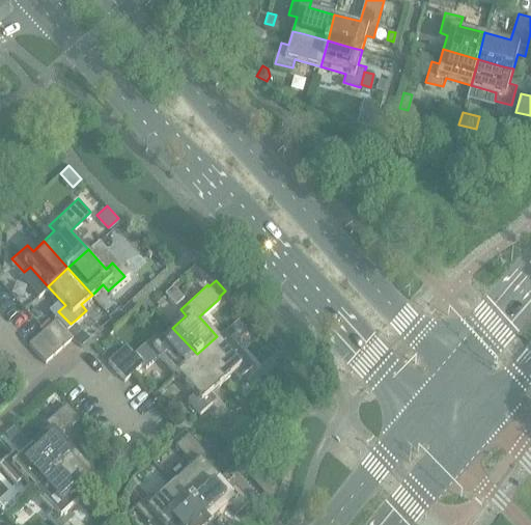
[(175,302),(184,294),(173,282),(165,289),(175,302)]
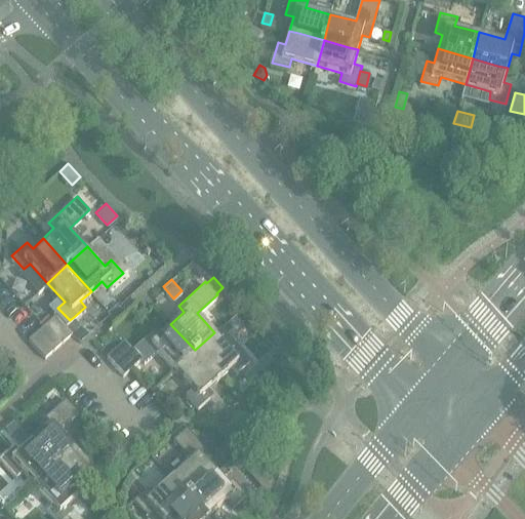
[(63,338),(72,330),(66,324),(55,313),(47,321),(63,338)]
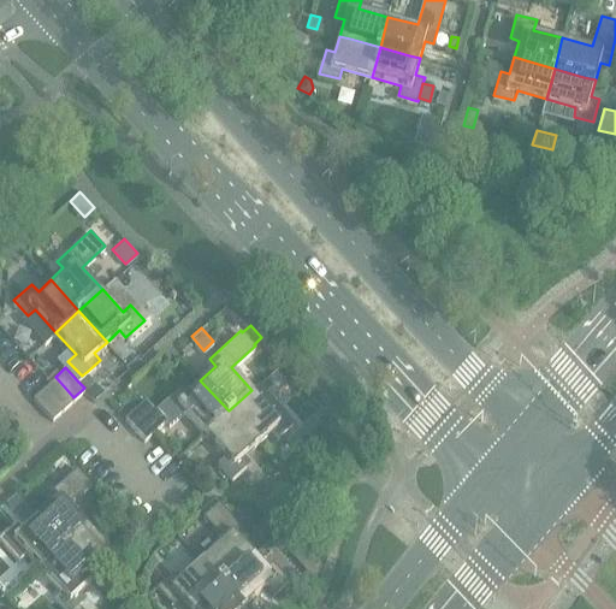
[(82,376),(77,380),(84,388),(95,378),(88,371),(82,376)]
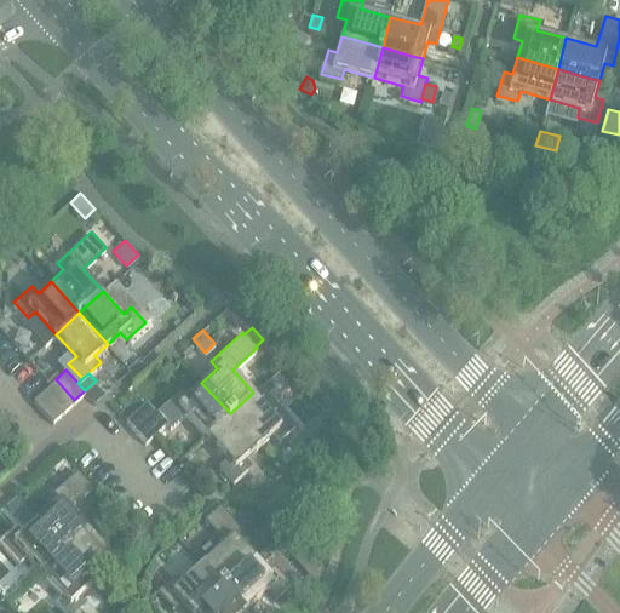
[(64,410),(74,400),(56,379),(53,382),(45,389),(64,410)]
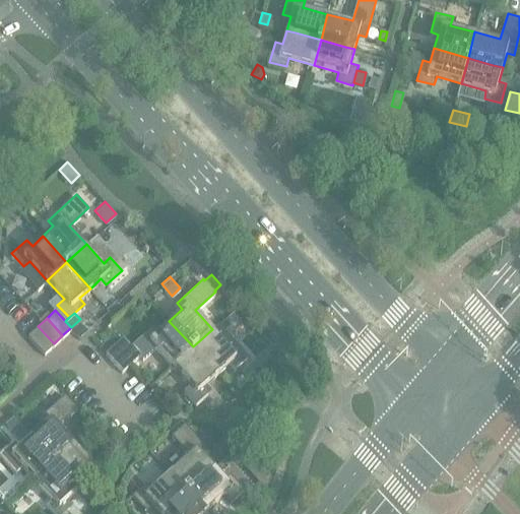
[(173,365),(193,346),(169,321),(156,332),(150,326),(137,338),(149,351),(155,345),(173,365)]
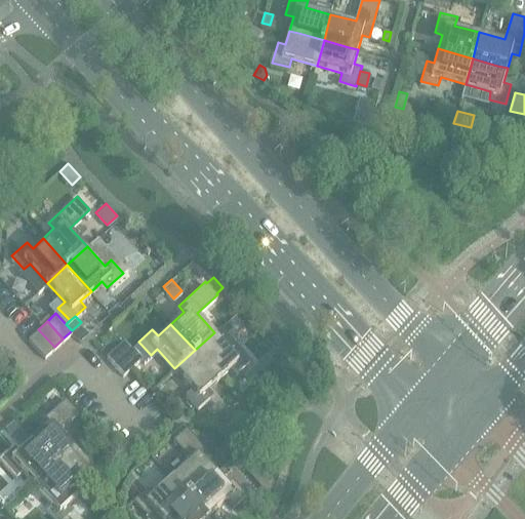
[(45,355),(54,347),(38,329),(29,337),(45,355)]
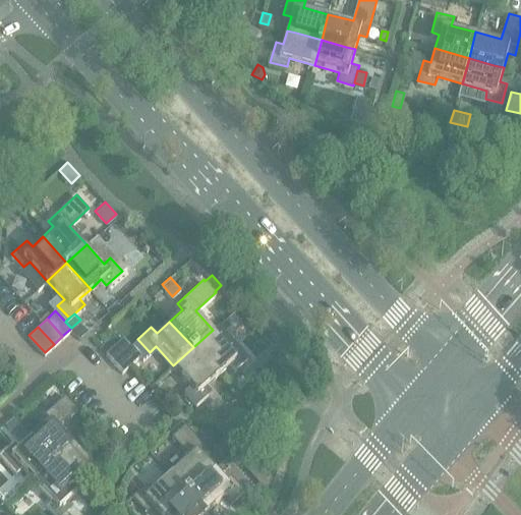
[(230,349),(213,331),(213,330),(193,347),(217,374),(227,363),(233,369),(248,355),(236,343),(230,349)]
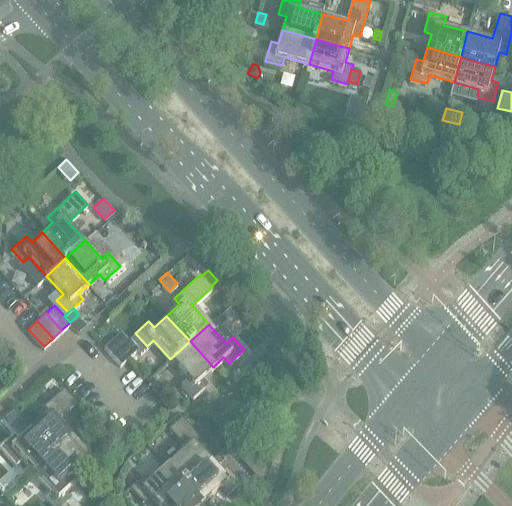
[(112,355),(129,339),(121,330),(104,346),(112,355)]
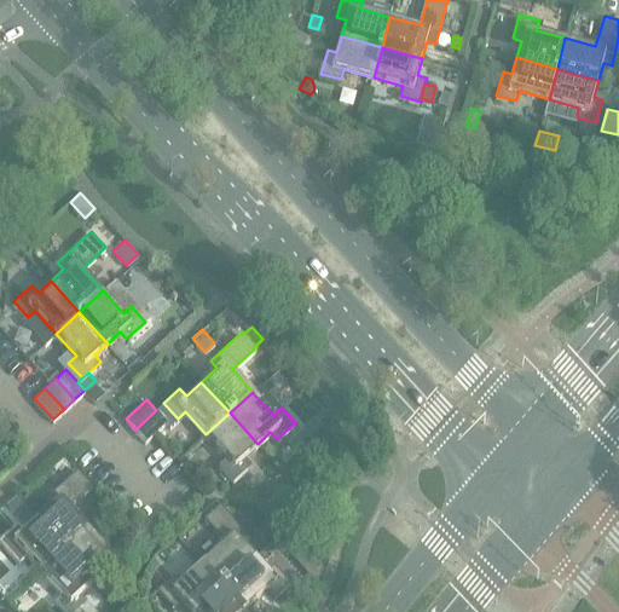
[(145,439),(166,420),(156,410),(136,429),(145,439)]
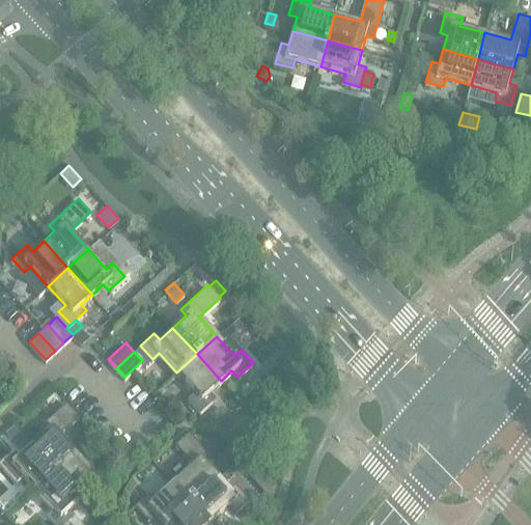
[(210,390),(221,381),(197,354),(176,372),(194,391),(188,397),(199,411),(215,396),(210,390)]
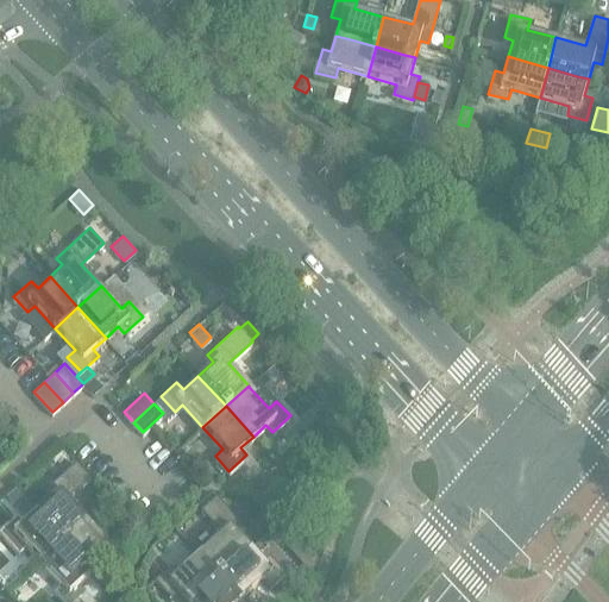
[(297,419),(289,426),(299,437),(307,430),(297,419)]
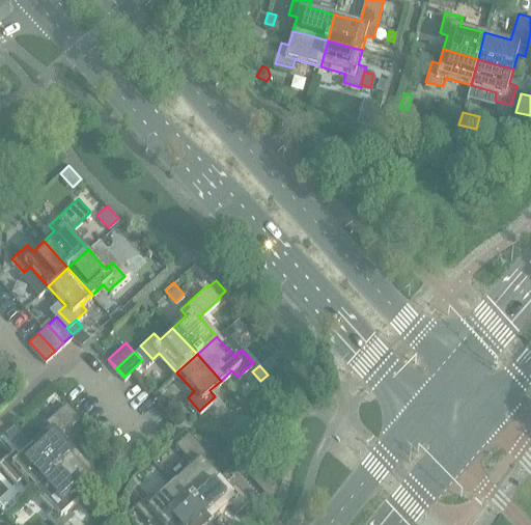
[(58,433),(78,415),(66,402),(36,427),(43,434),(31,444),(56,471),(76,452),(58,433)]
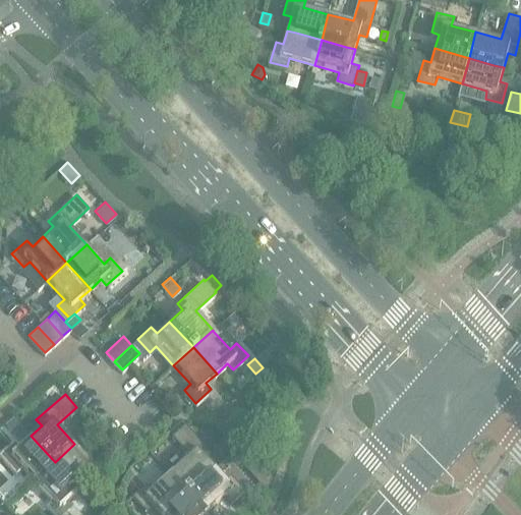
[(13,415),(5,422),(11,431),(19,422),(13,415)]
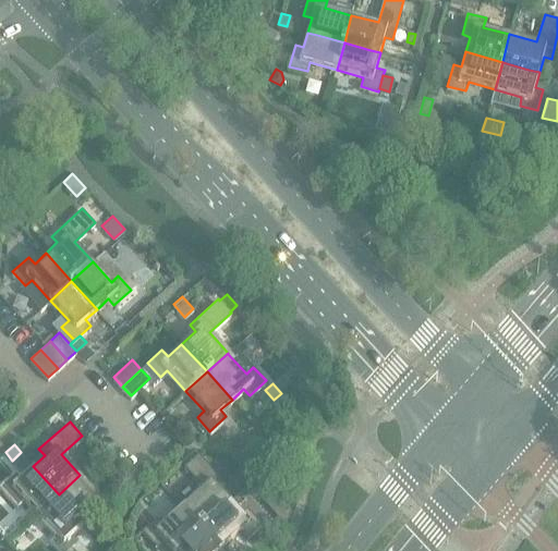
[(219,489),(226,484),(198,453),(184,465),(203,486),(182,504),(202,525),(229,500),(219,489)]
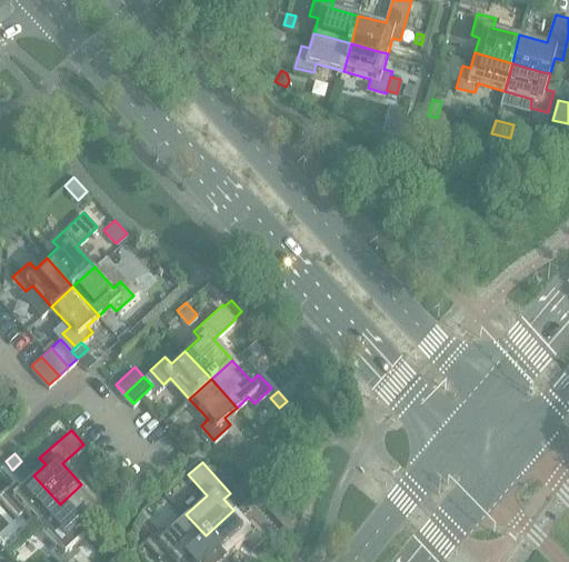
[(38,523),(60,504),(33,475),(22,485),(17,480),(0,493),(0,494),(12,509),(20,502),(38,523)]
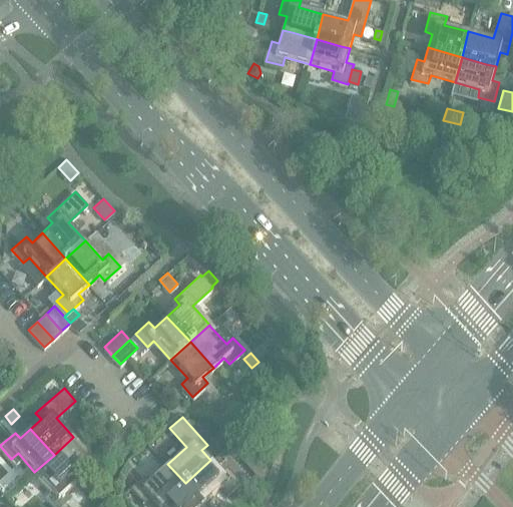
[(90,456),(73,437),(54,455),(77,480),(88,471),(93,477),(108,463),(96,450),(90,456)]
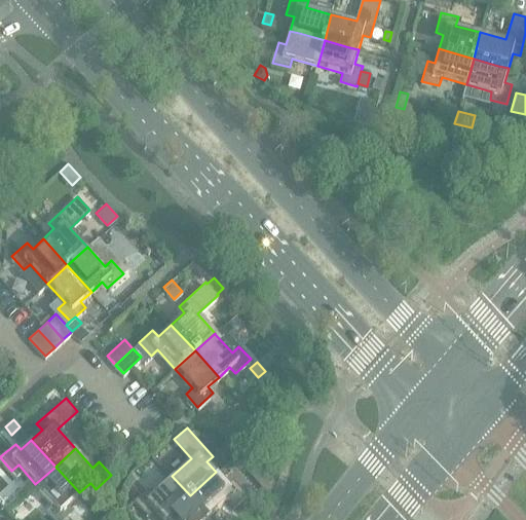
[(274,479),(262,466),(251,475),(268,492),(274,479)]
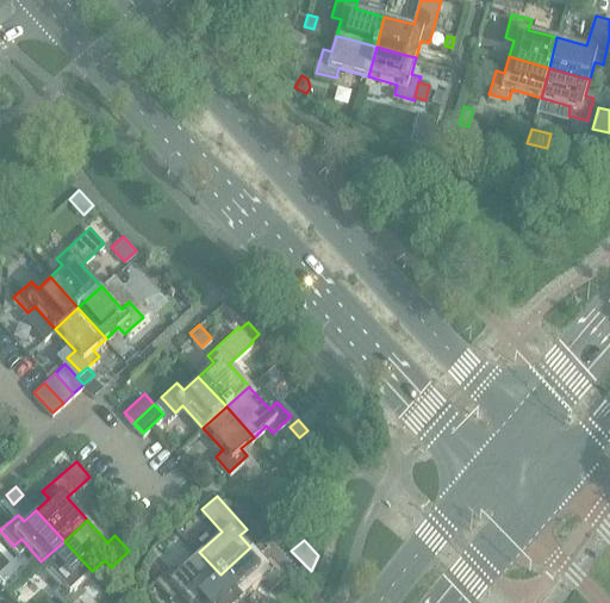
[(80,583),(92,571),(64,541),(41,561),(61,584),(54,590),(64,602),(86,602),(79,596),(86,590),(80,583)]
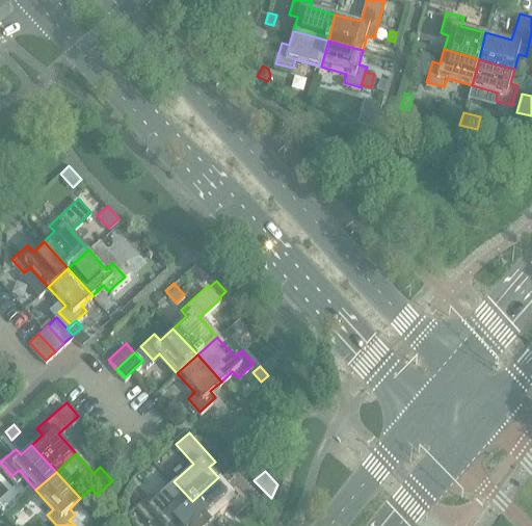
[(235,483),(229,489),(218,477),(192,501),(211,522),(230,504),(236,510),(248,499),(235,483)]
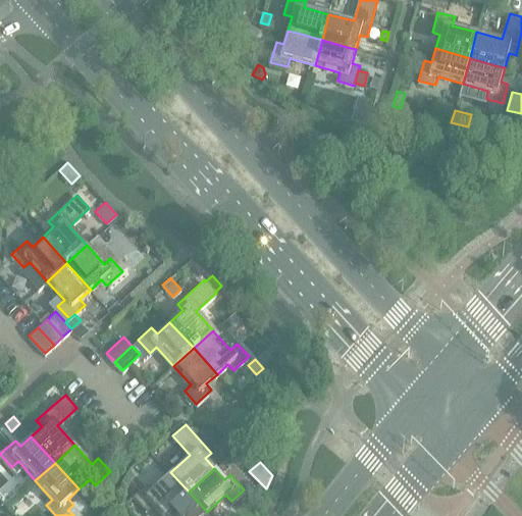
[(162,515),(189,492),(170,472),(151,489),(146,483),(133,495),(147,511),(153,505),(162,515)]
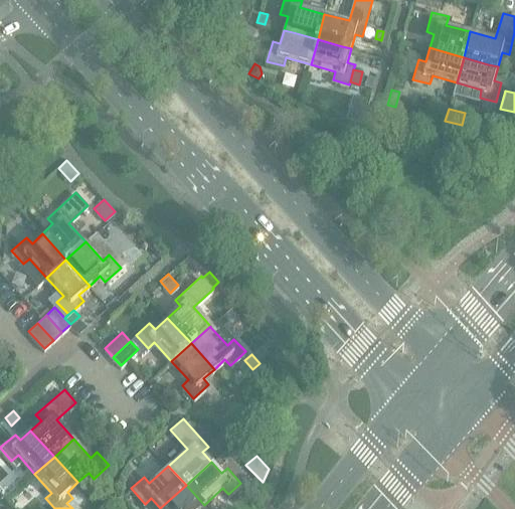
[(198,508),(204,505),(186,485),(160,508),(198,508)]
